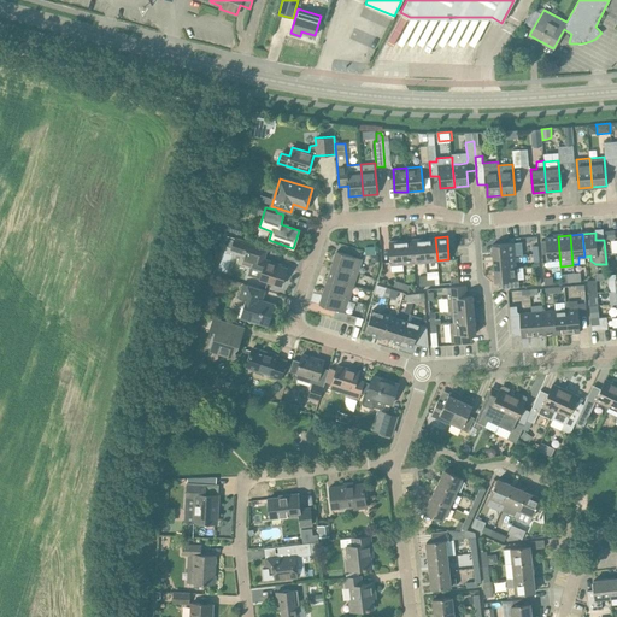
[(560,266),(558,236),(546,238),(547,260),(559,259),(560,266)]
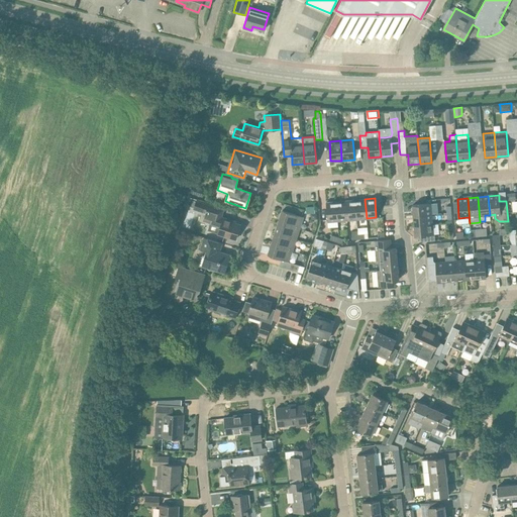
[(365,199),(355,200),(356,219),(367,218),(365,199)]
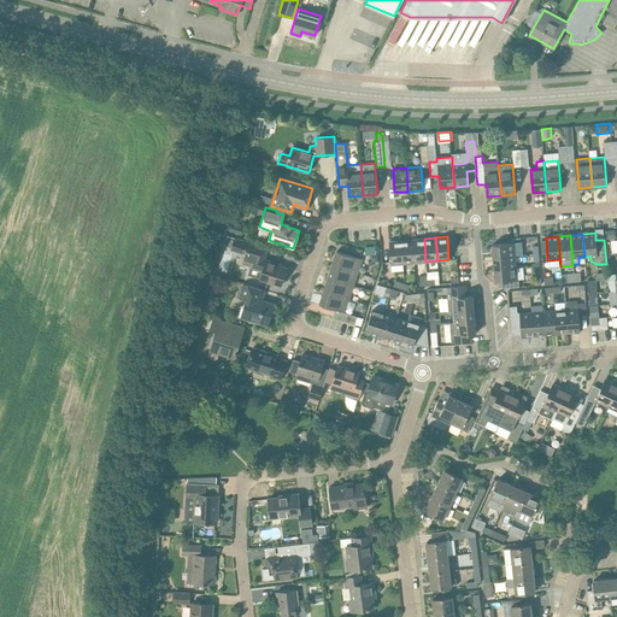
[(246,254),(248,244),(234,239),(230,250),(246,254)]
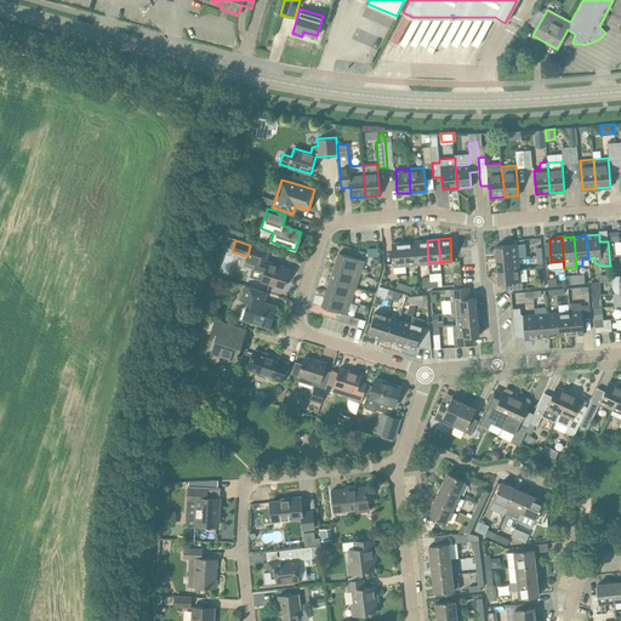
[(415,240),(404,241),(406,266),(417,265),(415,240)]
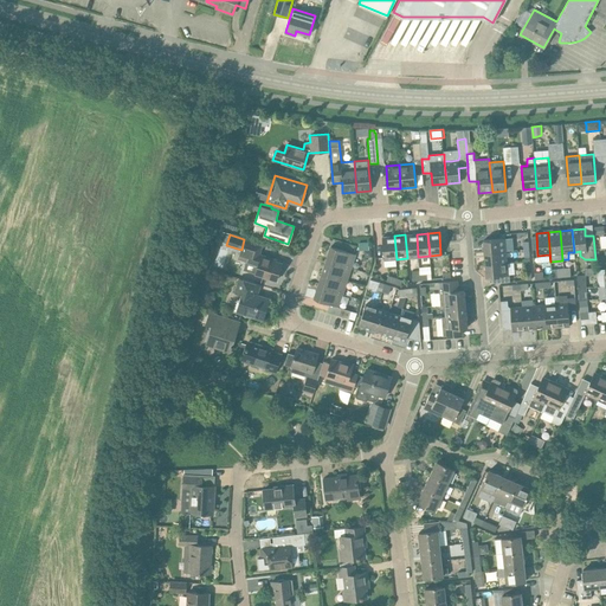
[(417,234),(405,234),(407,258),(418,257),(417,234)]
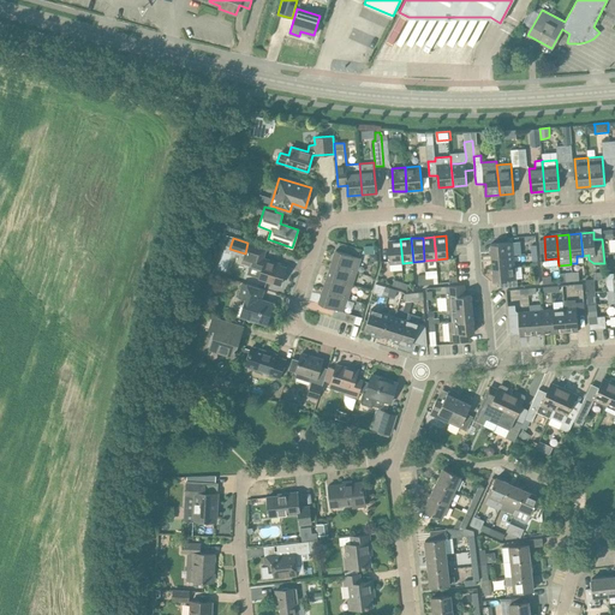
[(402,263),(400,239),(388,240),(390,263),(402,263)]
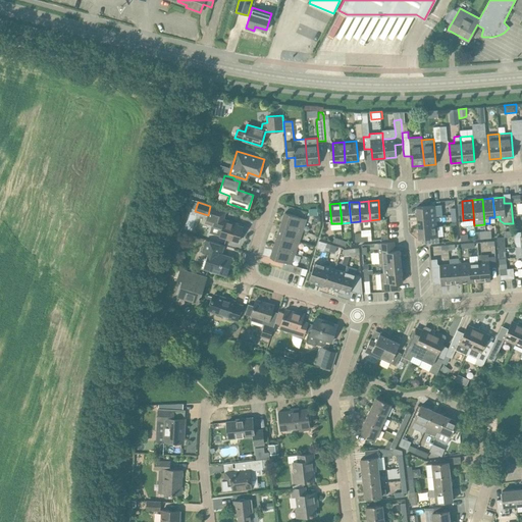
[(417,217),(435,216),(435,205),(416,207),(417,217)]
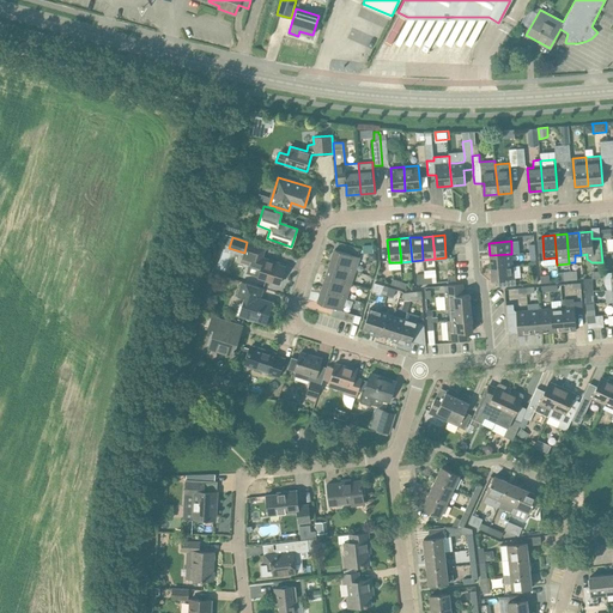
[(247,242),(244,253),(241,261),(261,268),(259,277),(279,284),(285,266),(271,261),(271,260),(260,256),(262,247),(247,242)]
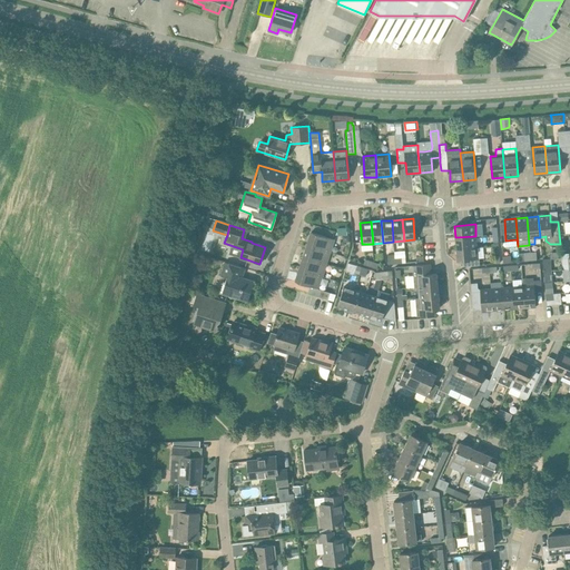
[(311,232),(307,244),(331,252),(334,239),(311,232)]
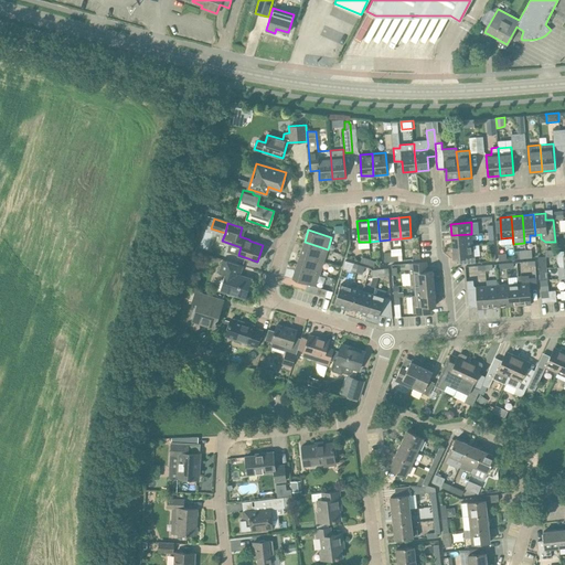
[(471,234),(451,235),(452,246),(472,244),(471,234)]
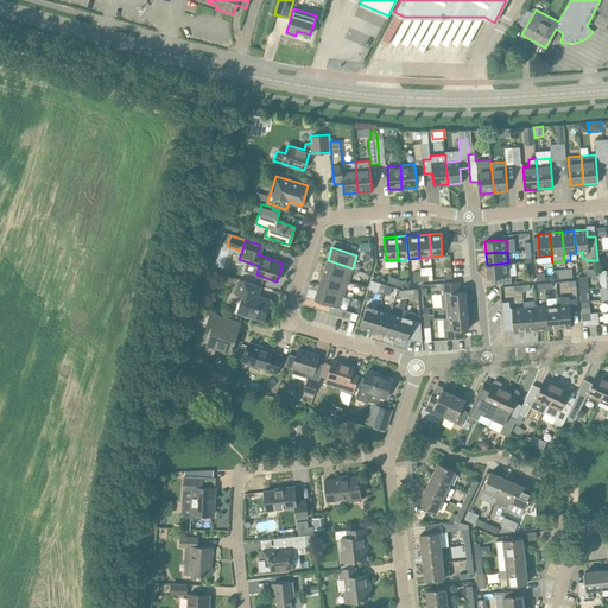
[(328,260),(323,273),(348,282),(353,268),(328,260)]
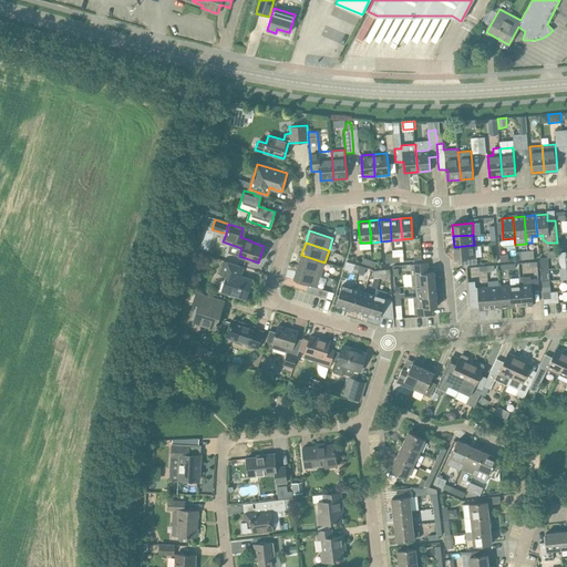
[(474,245),(454,247),(455,259),(475,257),(474,245)]
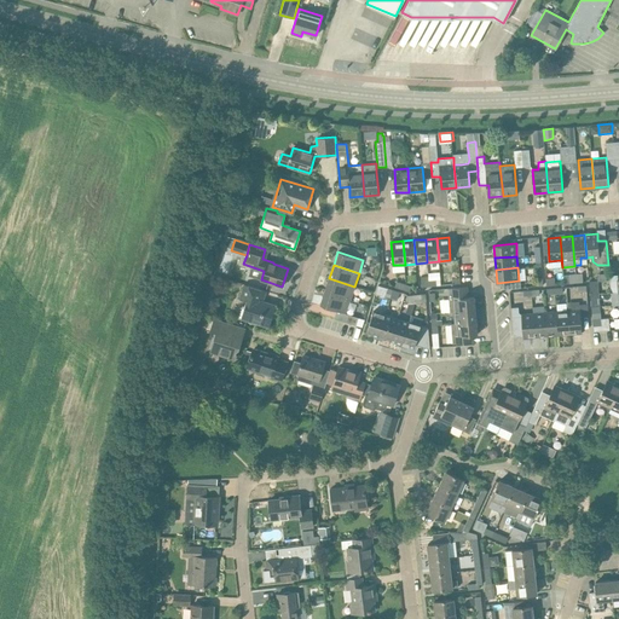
[(577,283),(576,273),(563,275),(565,284),(577,283)]
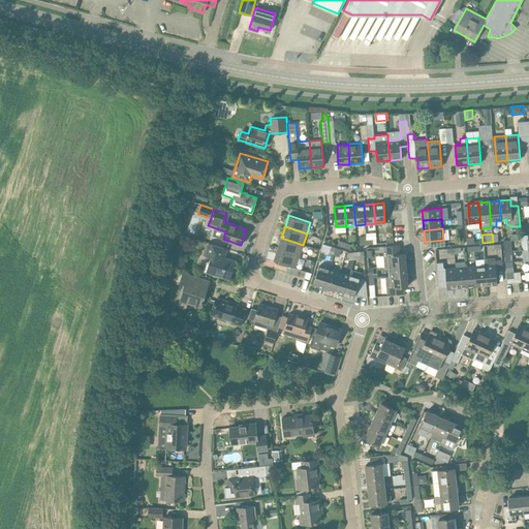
[(281,238),(278,249),(300,256),(303,245),(281,238)]
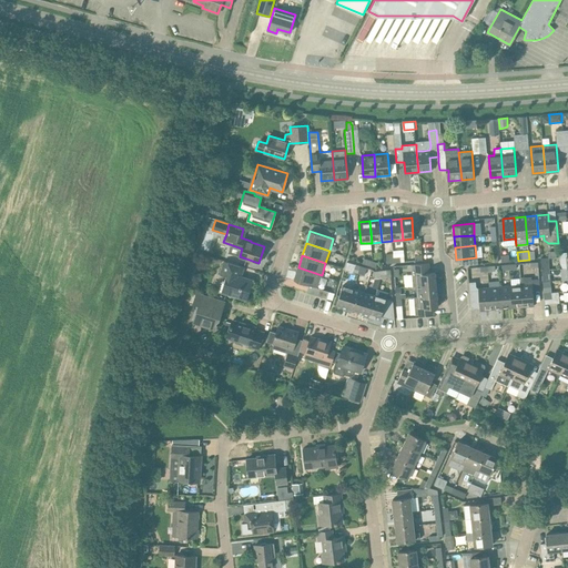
[(247,300),(253,280),(242,276),(245,267),(223,260),(219,274),(226,276),(224,282),(223,281),(221,282),(219,290),(220,292),(247,300)]
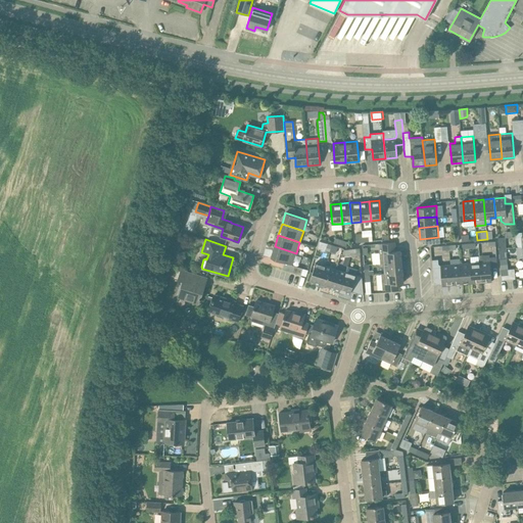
[(395,251),(395,242),(380,243),(381,252),(380,252),(380,263),(401,262),(400,250),(395,251)]
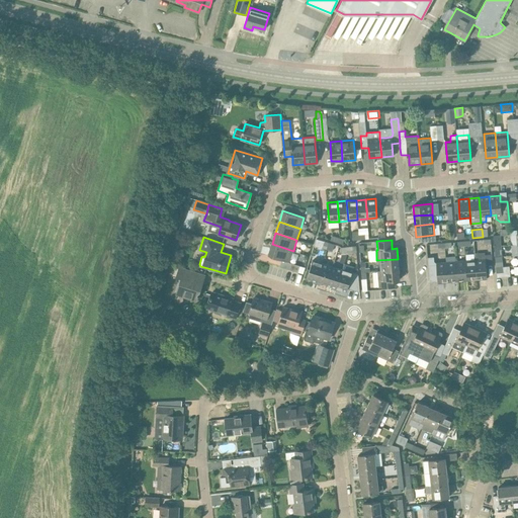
[(329,242),(327,249),(333,251),(335,244),(329,242)]
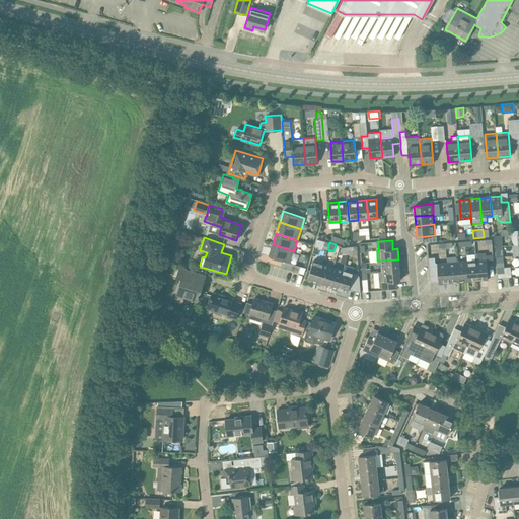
[(294,251),(273,244),(269,255),(282,261),(290,263),(294,251)]
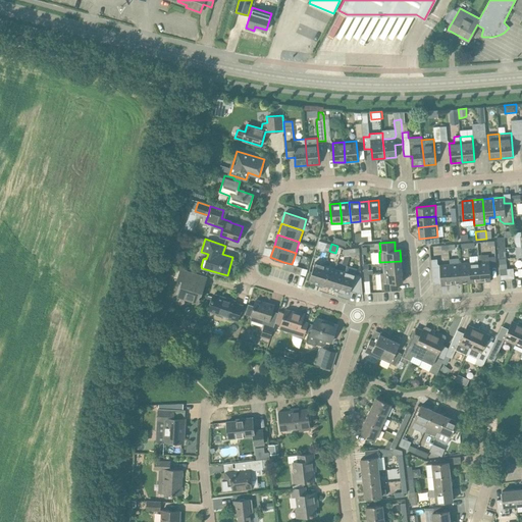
[(499,258),(506,258),(505,248),(498,248),(499,258)]
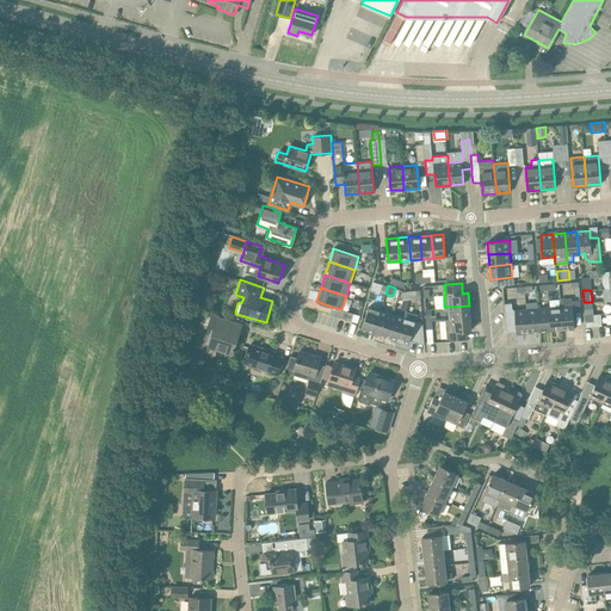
[(592,302),(584,302),(585,315),(593,314),(592,302)]
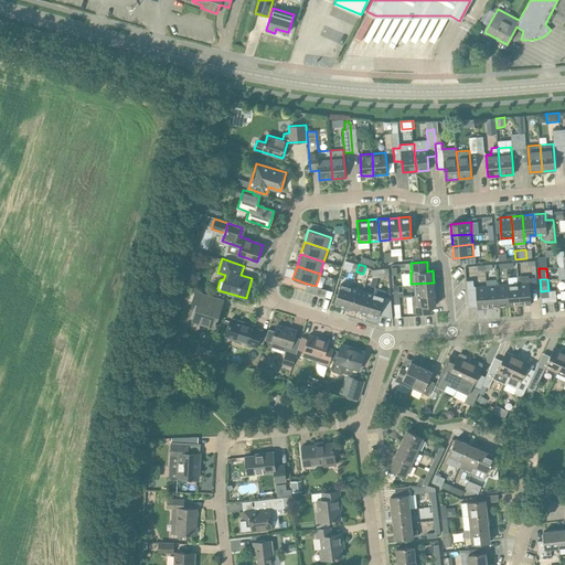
[(488,307),(486,286),(476,286),(473,285),(473,280),(466,280),(468,307),(477,306),(478,308),(488,307)]
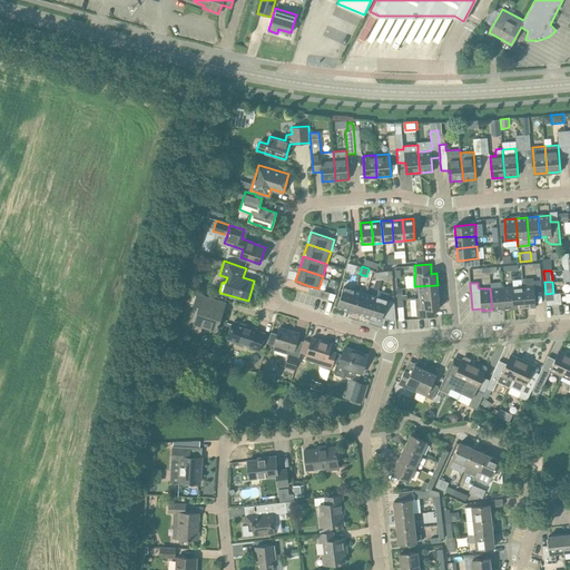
[(419,298),(439,296),(438,285),(414,286),(414,287),(418,286),(419,298)]
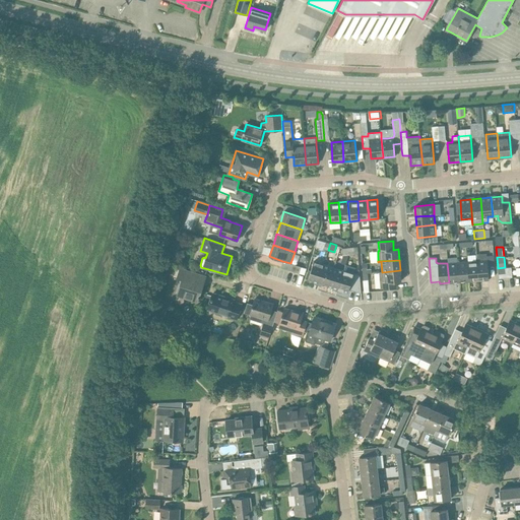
[(477,261),(479,280),(489,279),(488,260),(477,261)]
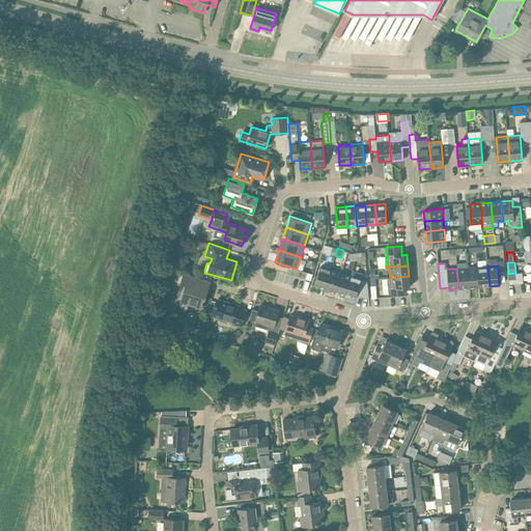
[(297,269),(288,267),(286,273),(296,276),(298,269),(297,269)]
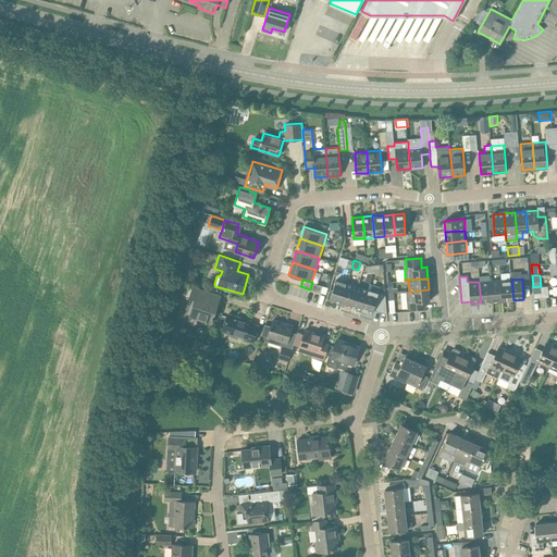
[(341,302),(346,283),(336,280),(330,299),(341,302)]
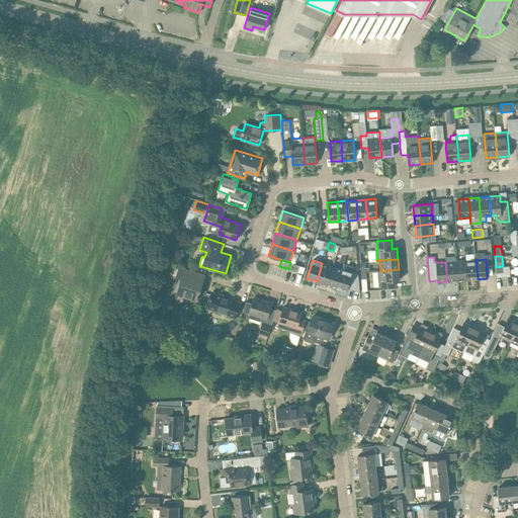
[(456,261),(458,280),(467,280),(466,260),(456,261)]
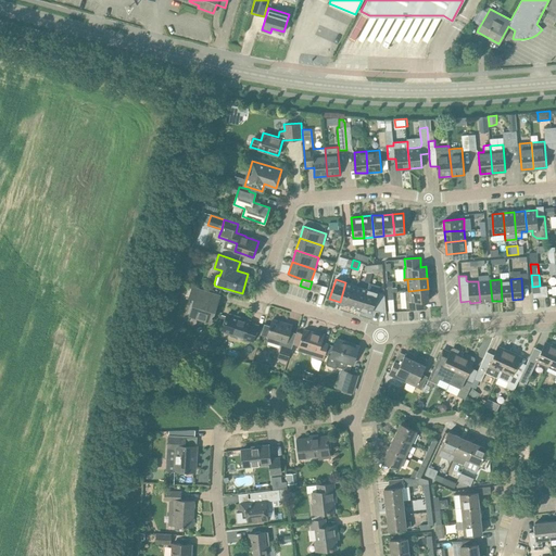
[(501,279),(502,301),(513,300),(510,279),(501,279)]
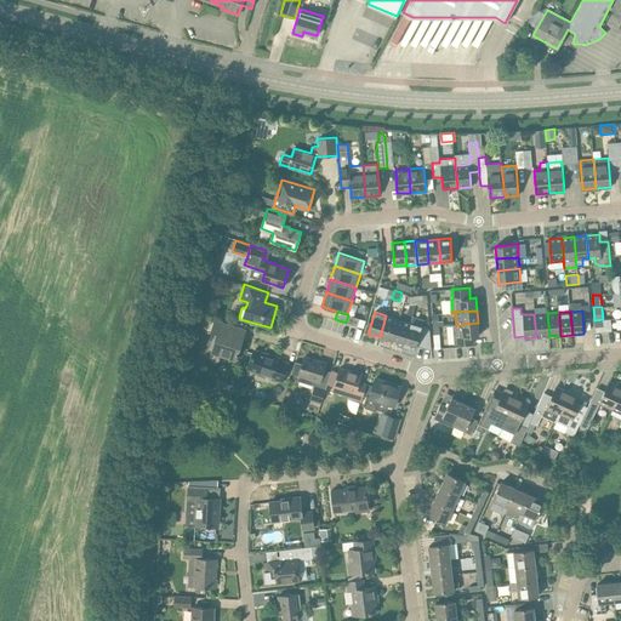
[(534,314),(536,337),(550,336),(547,313),(534,314)]
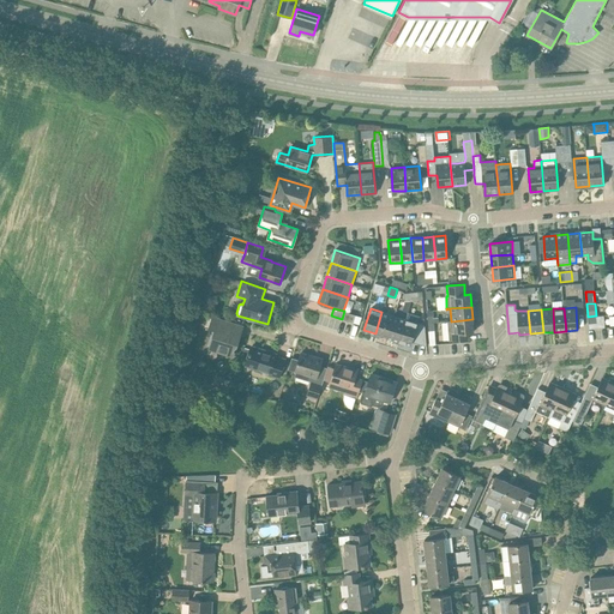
[(355,315),(344,311),(342,319),(353,323),(355,315)]
